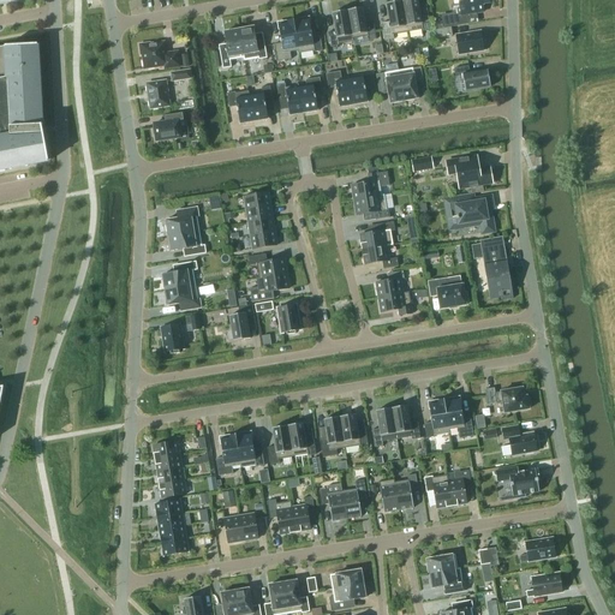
[(417,0),(408,0),(402,1),(407,33),(423,30),(423,31),(431,30),(429,15),(421,17),(417,0)]
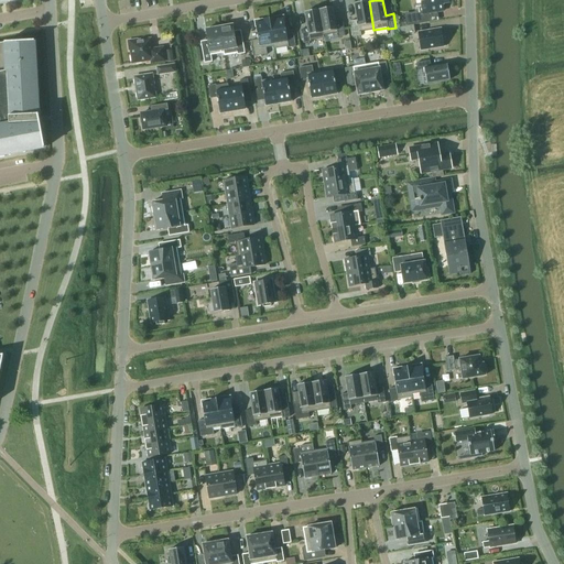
[(407,15),(409,25),(431,22),(429,13),(444,11),(443,3),(448,2),(448,0),(421,0),(423,8),(416,9),(418,13),(407,15)]
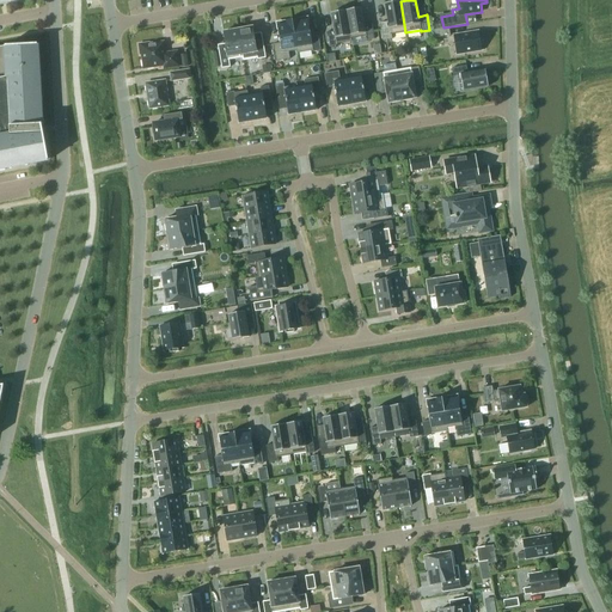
[(405,32),(401,1),(385,4),(389,22),(380,23),(383,38),(391,36),(390,35),(405,32)]
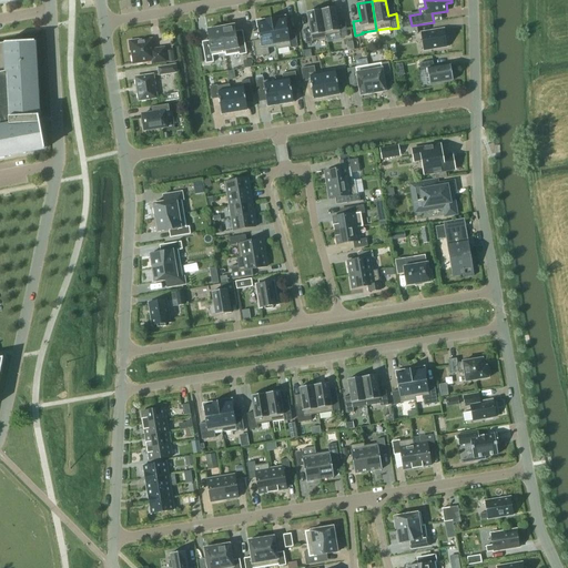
[(335,8),(322,10),(326,39),(341,37),(341,38),(348,37),(346,22),(338,24),(335,8)]
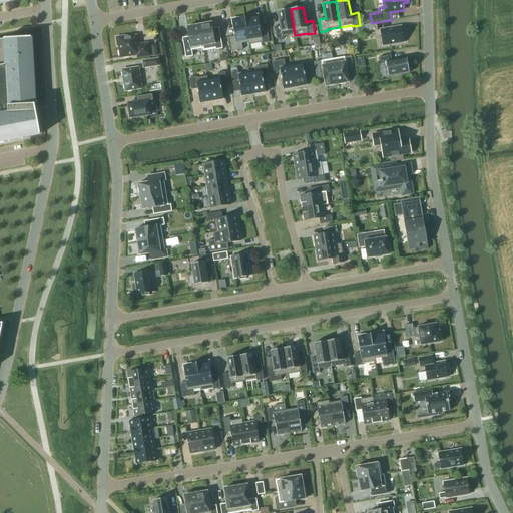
[(283,37),(295,35),(291,9),(278,11),(280,26),(274,27),(276,39),(283,38),(283,37)]
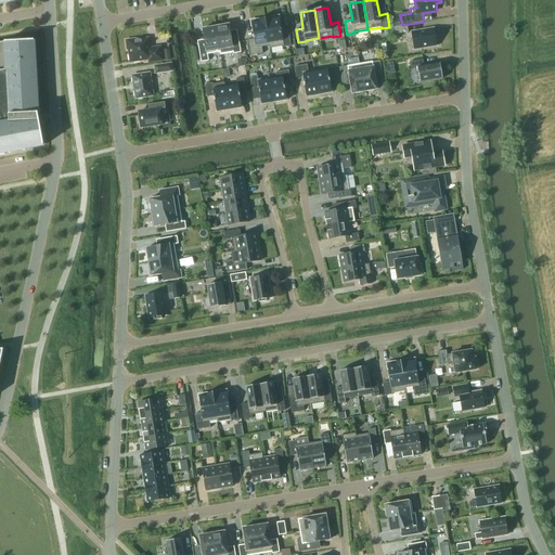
[(276,16),(263,18),(269,48),(270,48),(270,50),(282,48),(282,50),(289,48),(287,35),(280,36),(276,16)]
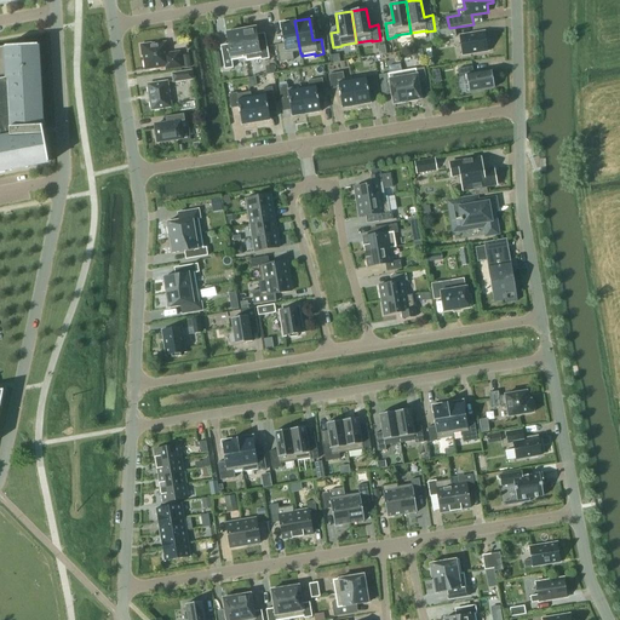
[(293,55),(300,53),(294,21),(280,23),(285,46),(276,47),(280,64),(294,62),(293,55)]
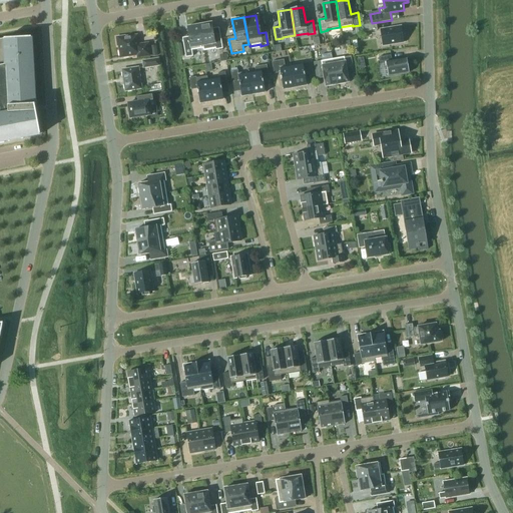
[(211,23),(199,25),(203,48),(203,51),(215,49),(215,50),(222,48),(220,36),(214,37),(211,23)]
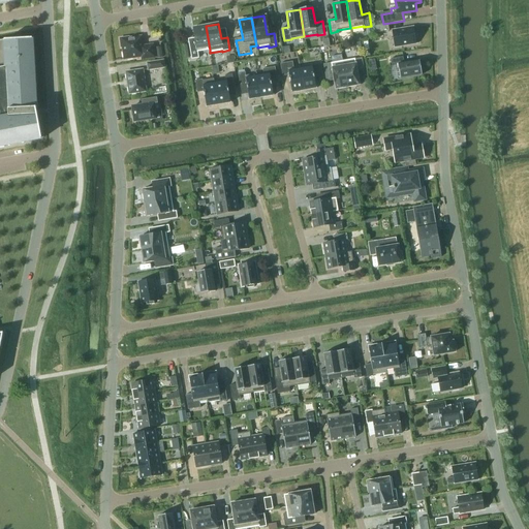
[(390,31),(387,24),(375,26),(376,33),(390,31)]
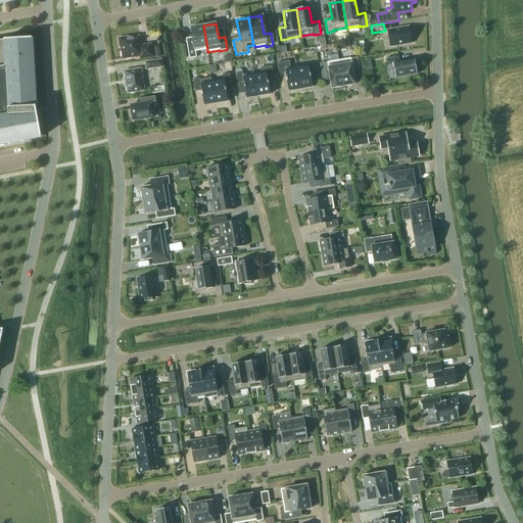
[(196,51),(207,49),(203,26),(191,28),(193,43),(187,44),(190,58),(197,57),(196,51)]
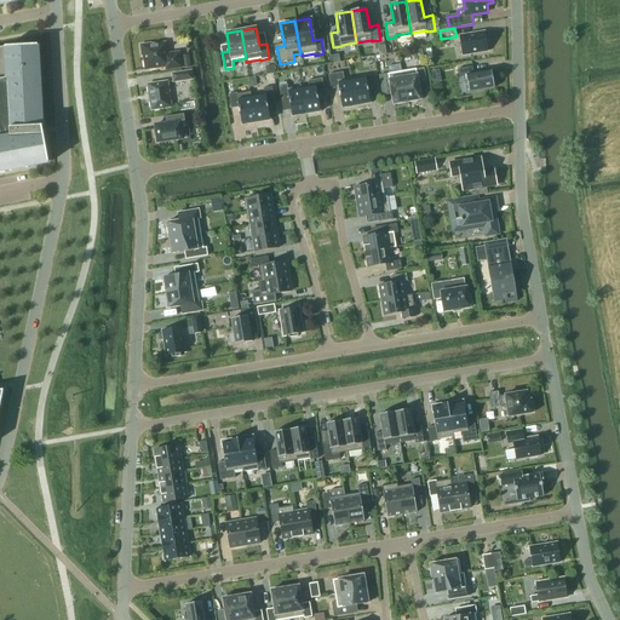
[(459,36),(463,55),(488,51),(487,46),(489,46),(488,36),(486,36),(484,32),(459,36)]
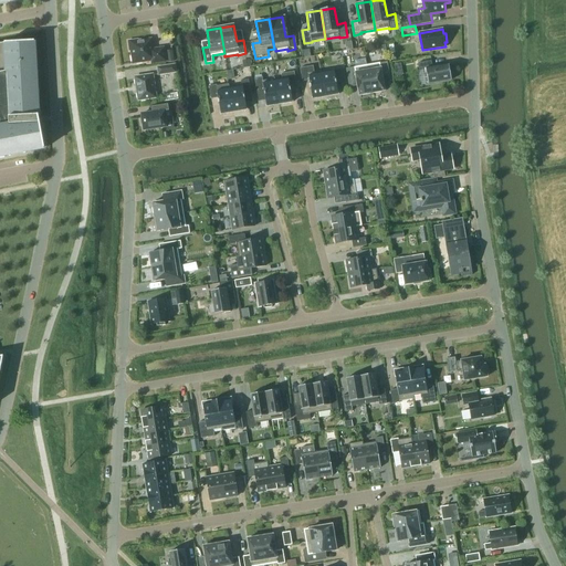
[(128,41),(129,51),(130,50),(133,64),(154,61),(155,63),(166,62),(164,48),(153,49),(152,39),(138,41),(138,40),(128,41)]
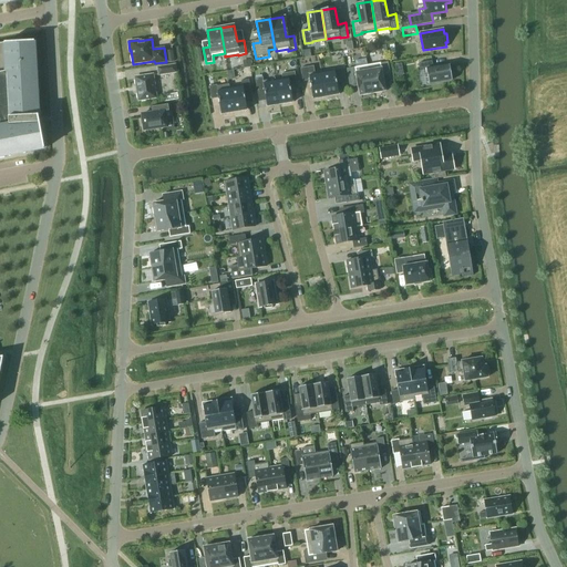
[(0,157),(44,150),(39,116),(34,41),(6,43),(0,43),(0,157)]
